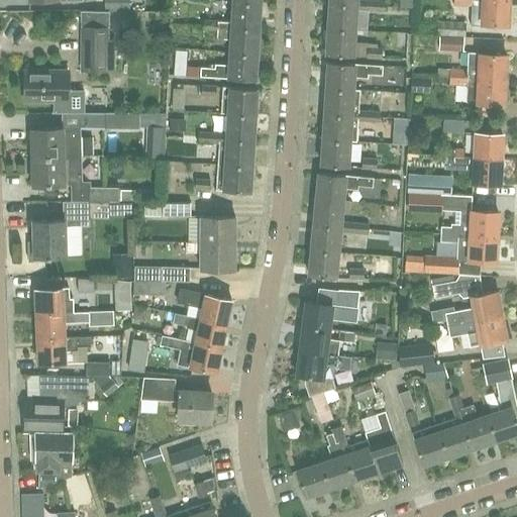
[(107,10),(129,10),(129,0),(104,0),(105,10),(107,10)]
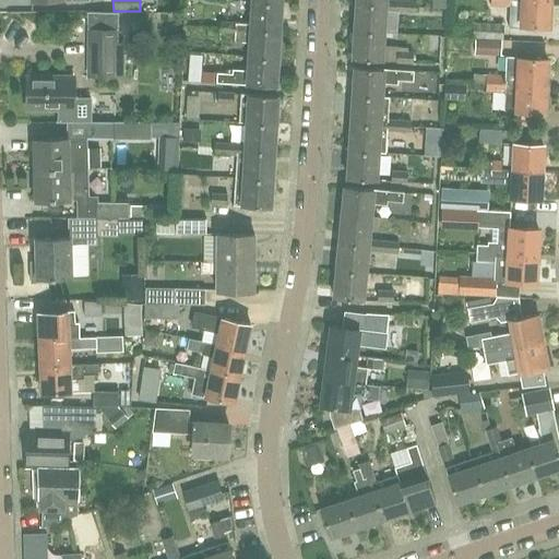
[(280,28),(282,1),(266,0),(251,0),(251,22),(250,26),(280,28)]
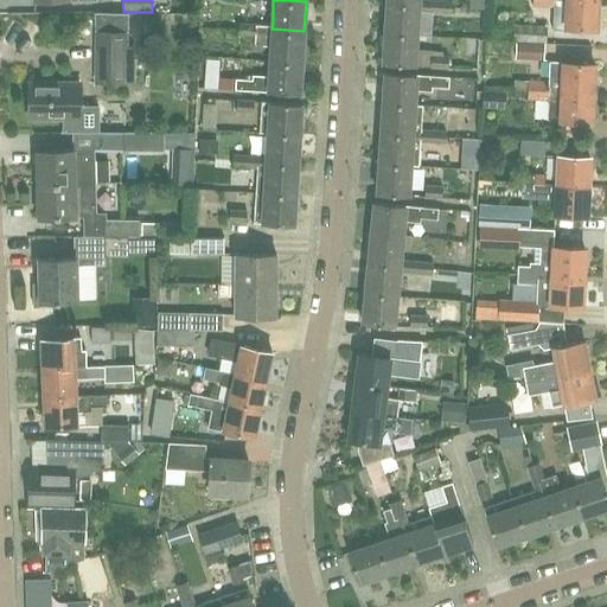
[(596,27),(596,0),(553,0),(553,4),(551,27),(566,29),(566,26),(596,27)]
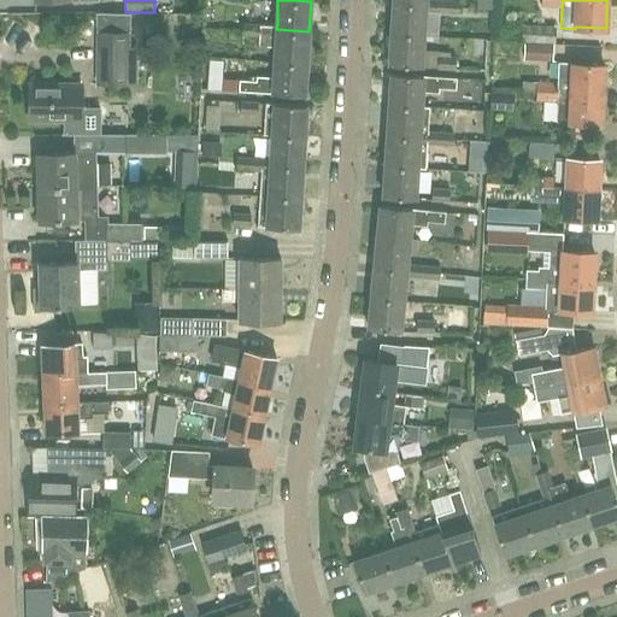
[(458,11),(458,5),(394,1),(392,31),(423,34),(425,9),(458,11)]
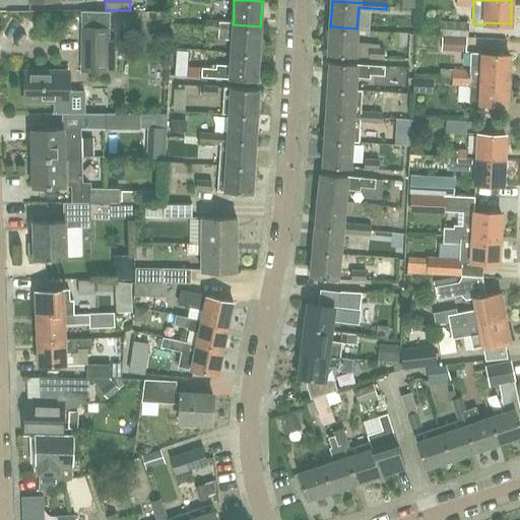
[(108,10),(106,10),(83,11),(83,27),(108,27),(108,10)]
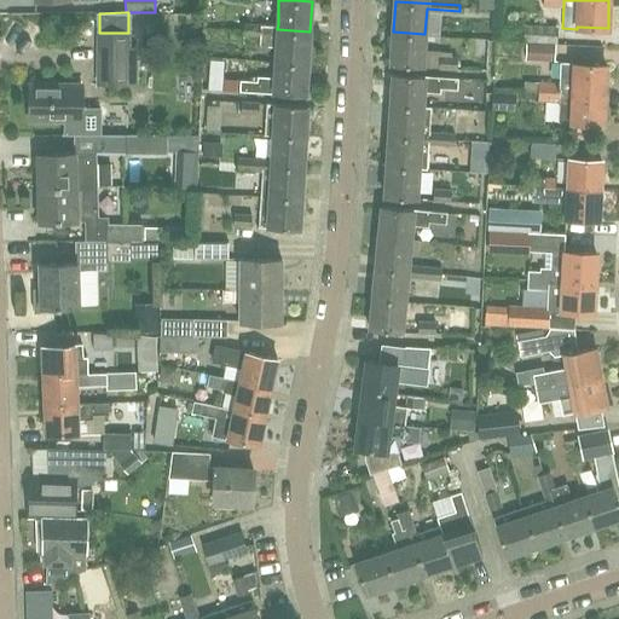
[(260,35),(261,23),(244,22),(243,34),(260,35)]
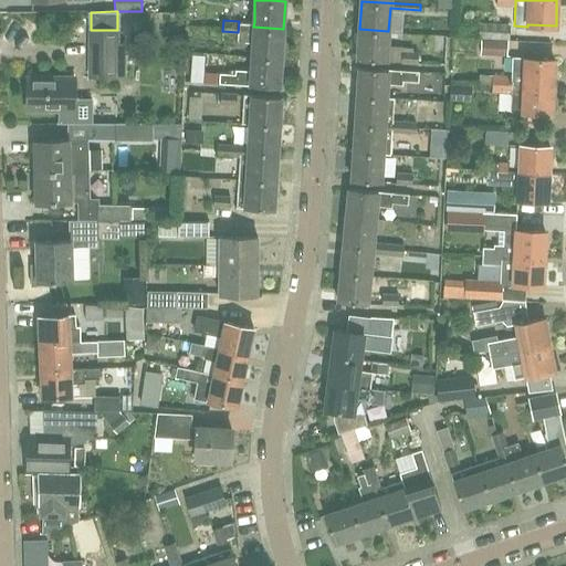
[(282,56),(283,29),(253,27),(254,22),(239,21),(238,32),(222,31),(222,39),(253,41),(252,55),(282,56)]
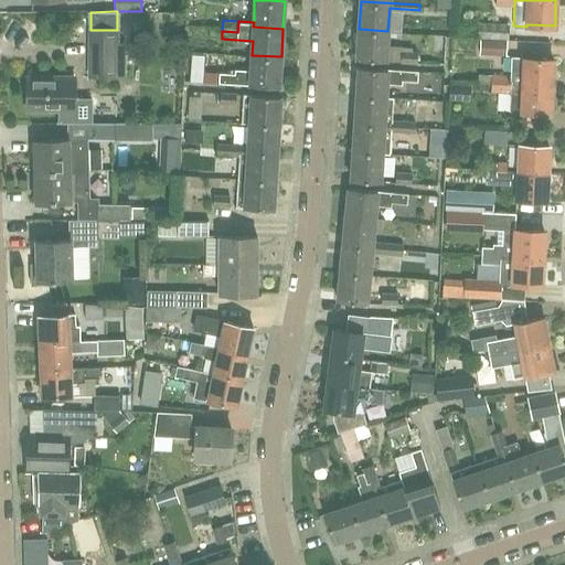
[(507,38),(508,23),(479,22),(479,35),(507,38)]
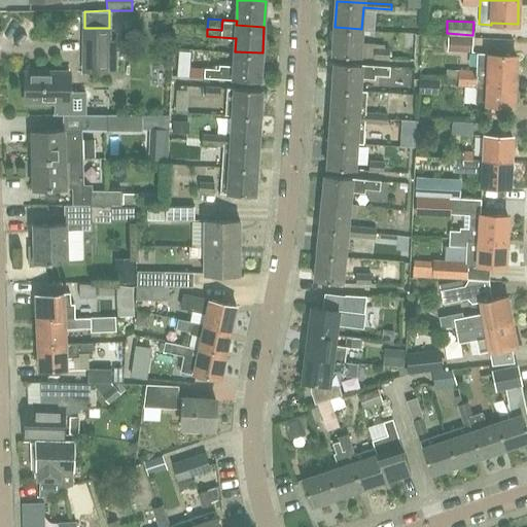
[(361,42),(361,29),(335,27),(332,54),(360,56),(361,42)]
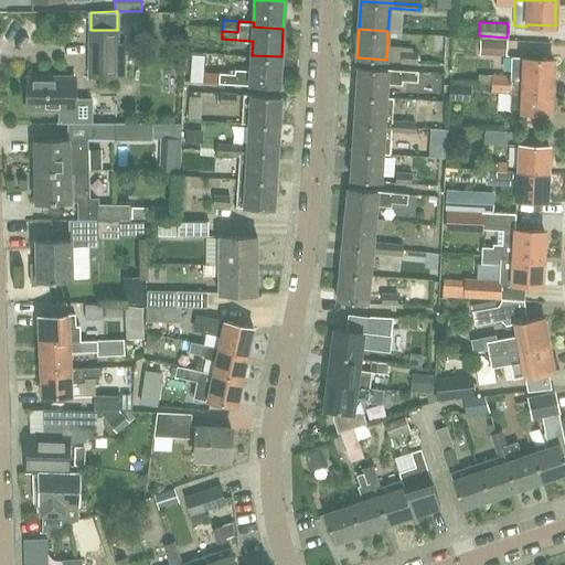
[(116,77),(117,30),(91,30),(89,77),(116,77)]
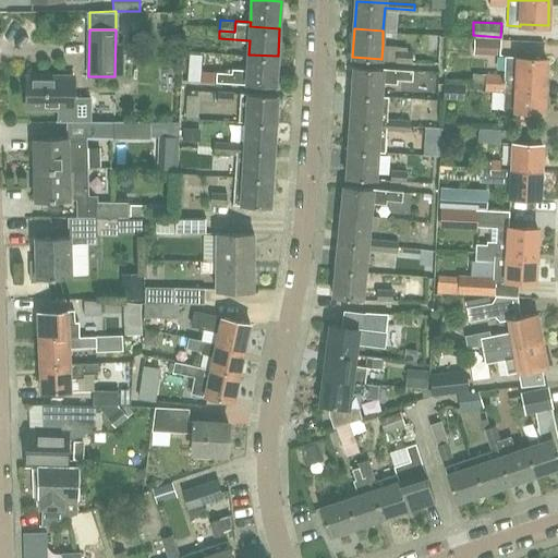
[(500,56),(501,40),(474,39),(474,41),(473,53),(500,56)]
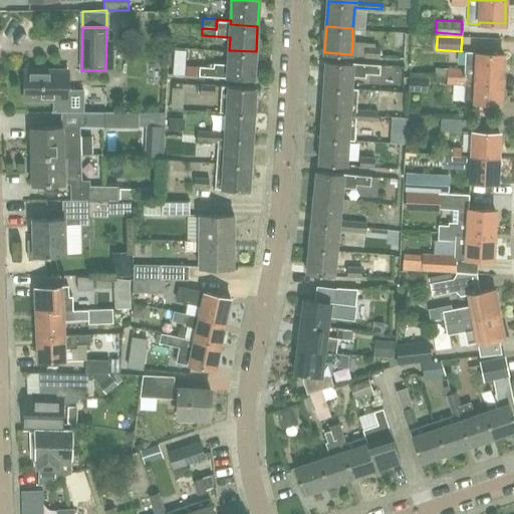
[(365,46),(364,56),(364,57),(378,58),(379,47),(365,46)]
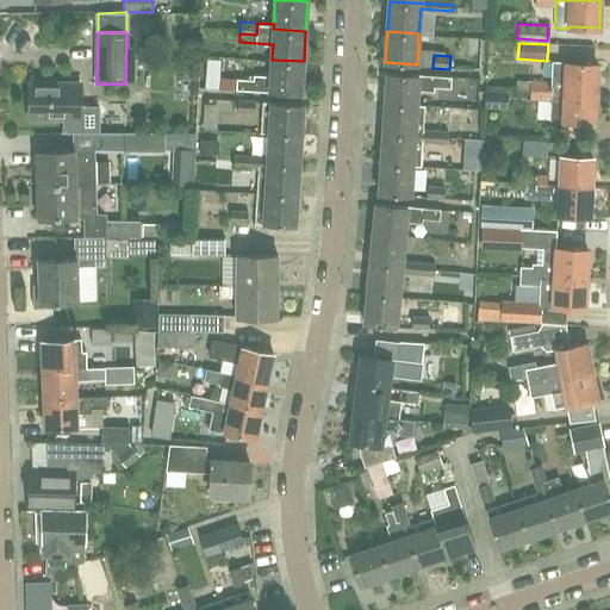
[(302,92),(304,61),(272,60),(271,76),(254,75),(253,80),(222,78),(221,89),(269,92),(269,91),(302,92)]
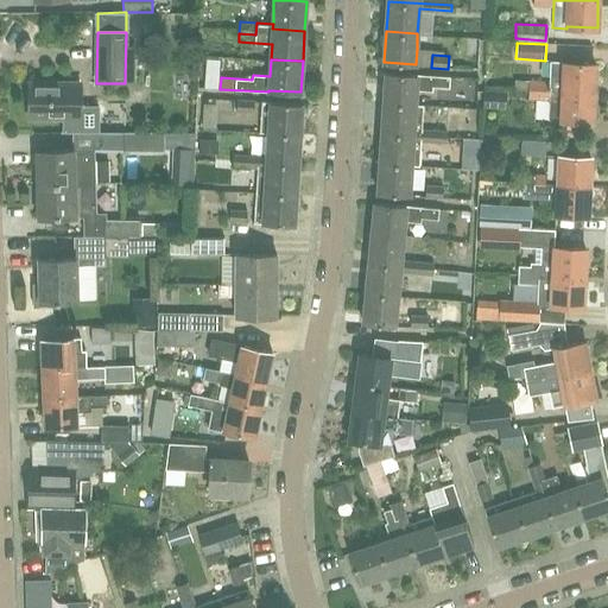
[(514,89),(529,90),(550,90),(550,89),(594,92),(595,62),(564,61),(564,62),(550,61),(549,81),(529,81),(514,80),(514,89)]
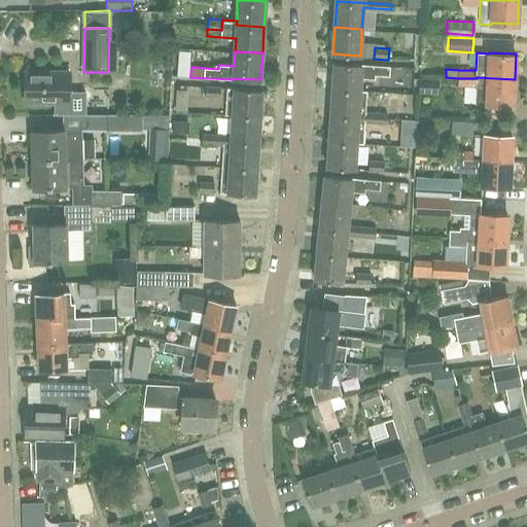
[(389,76),(390,66),(361,65),(361,63),(335,61),(332,88),(359,90),(360,78),(375,78),(375,75),(389,76)]
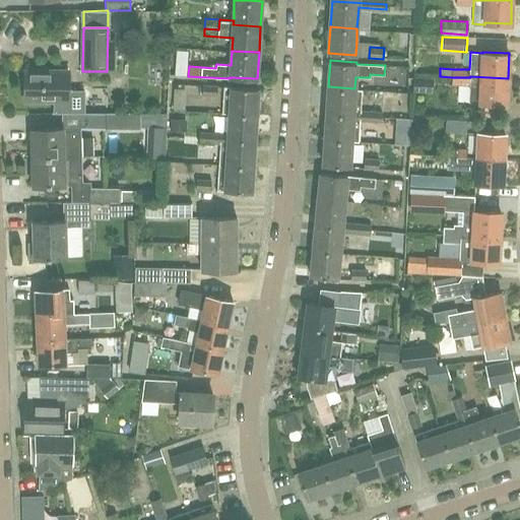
[(26,100),(56,100),(56,111),(54,111),(54,112),(84,112),(84,89),(68,89),(68,69),(26,69),(26,100)]
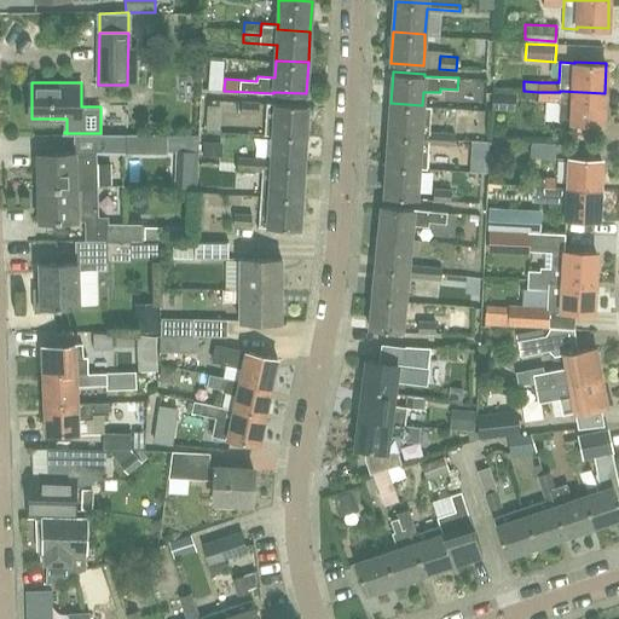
[(515,110),(515,93),(492,91),(491,109),(515,110)]
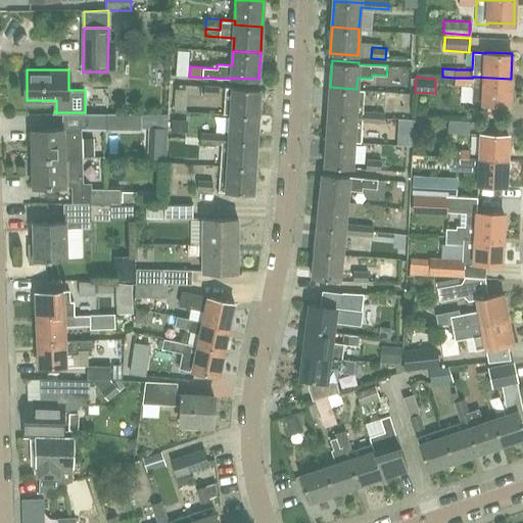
[(473,78),(455,78),(455,85),(469,86),(469,85),(472,85),(471,103),(482,104),(482,102),(510,104),(511,79),(473,77),(473,78)]
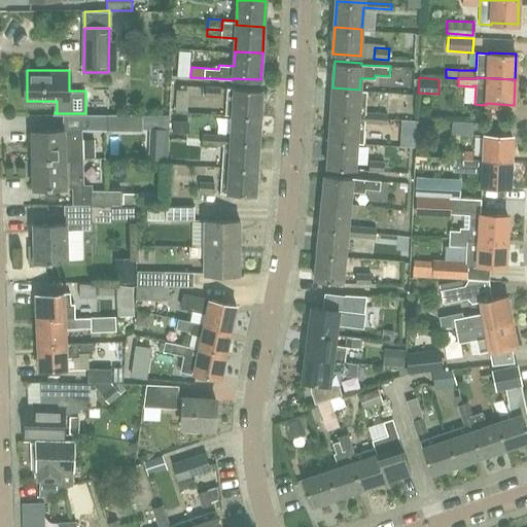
[(220,86),(206,85),(206,86),(205,97),(206,97),(219,98),(220,88),(220,86)]
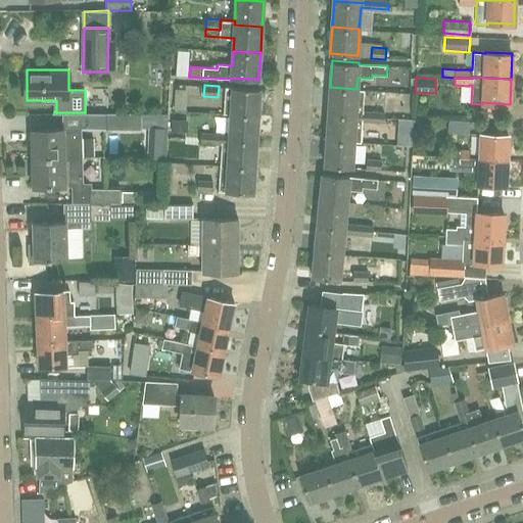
[(259,88),(232,86),(232,87),(225,87),(223,113),(230,114),(230,112),(258,114),(259,88)]
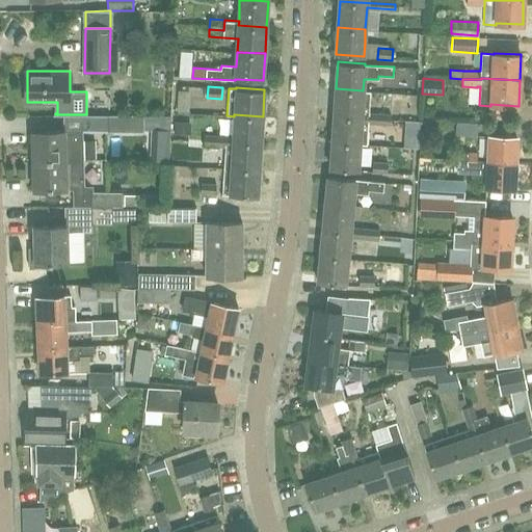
[(391,118),(391,113),(369,112),(370,92),(363,91),(363,90),(336,88),(334,115),(391,118)]
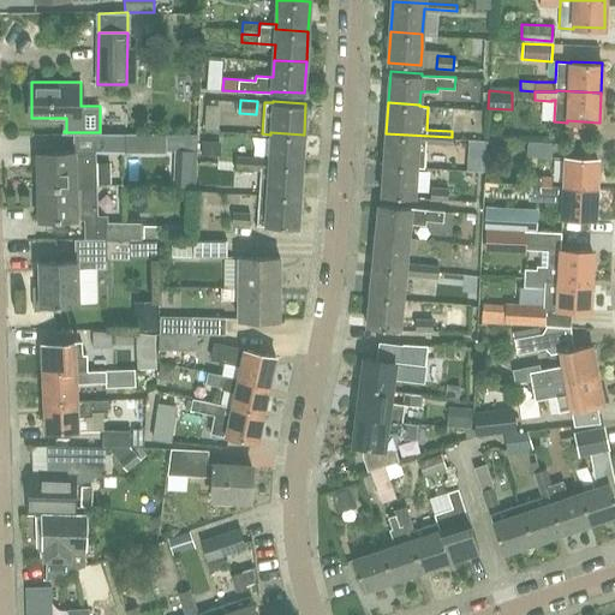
[(302,165),(304,135),(270,132),(270,135),(269,157),(236,155),(236,161),(302,165)]
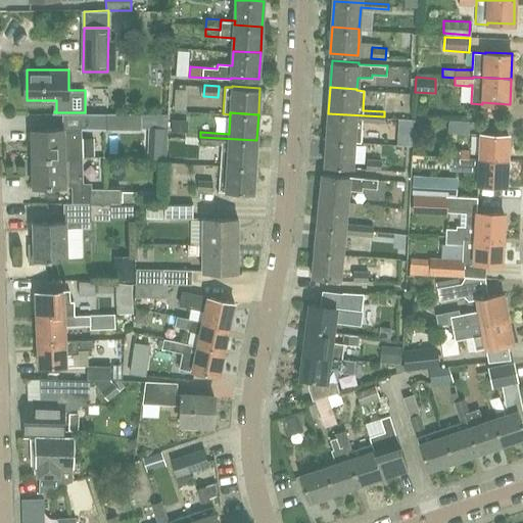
[(141,127),(141,113),(140,113),(96,113),(96,129),(140,128),(140,127),(141,127)]
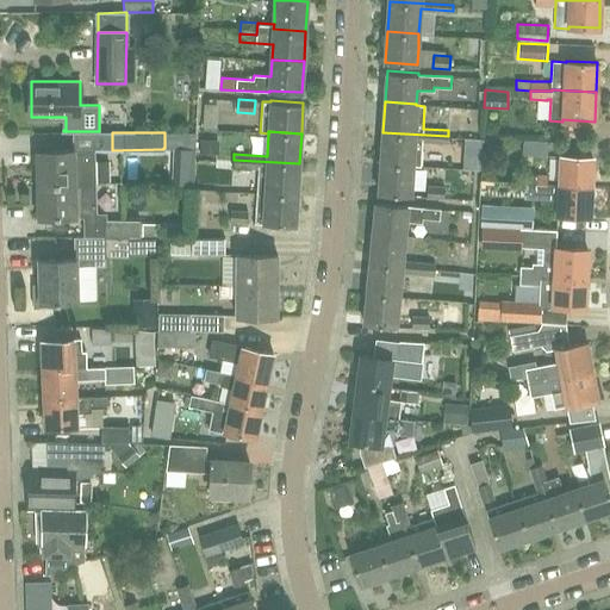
[(448,142),(448,136),(383,132),(381,162),(421,165),(422,139),(448,142)]
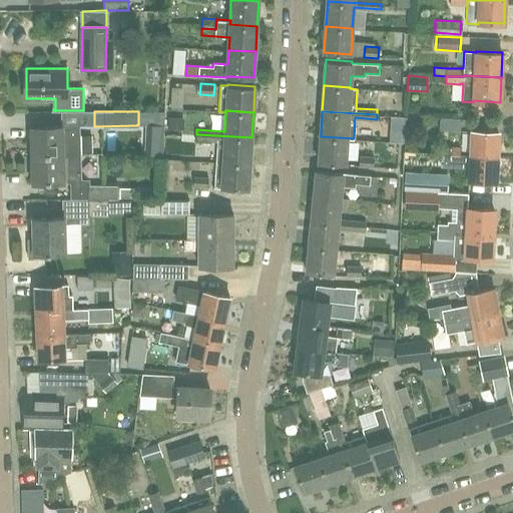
[(182,130),(183,118),(168,117),(168,129),(182,130)]
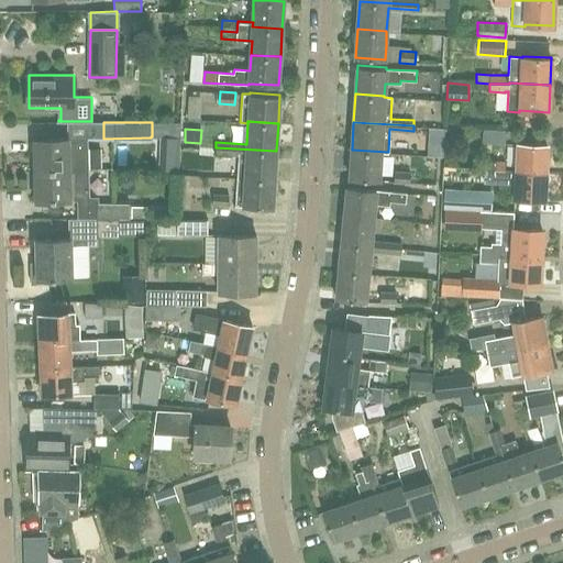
[(34,170),(87,170),(87,139),(33,140),(34,170)]
